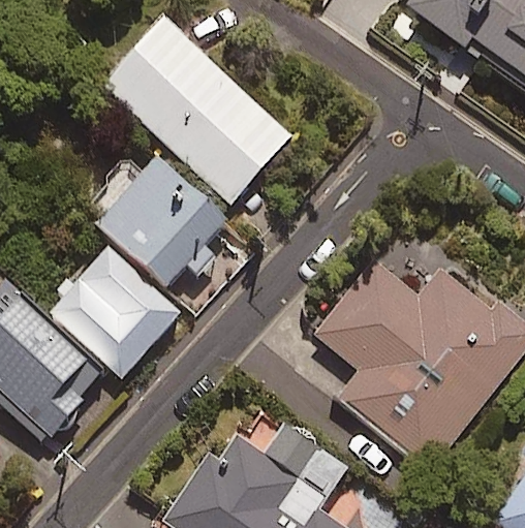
[(403,0),(524,81),(524,0),(403,0)]
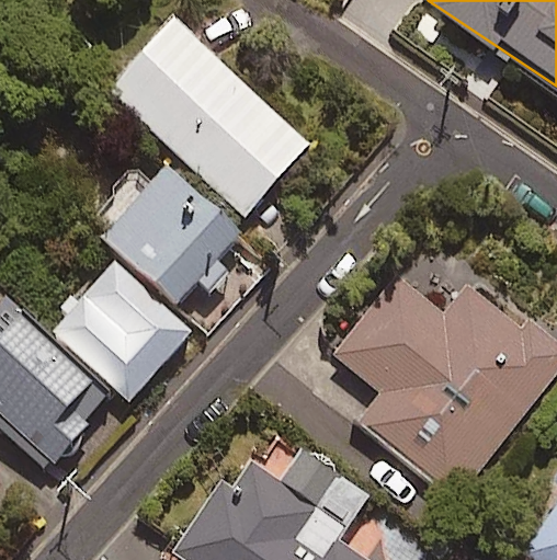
[(109,82),(245,212),(309,143),(172,14),(109,82)]
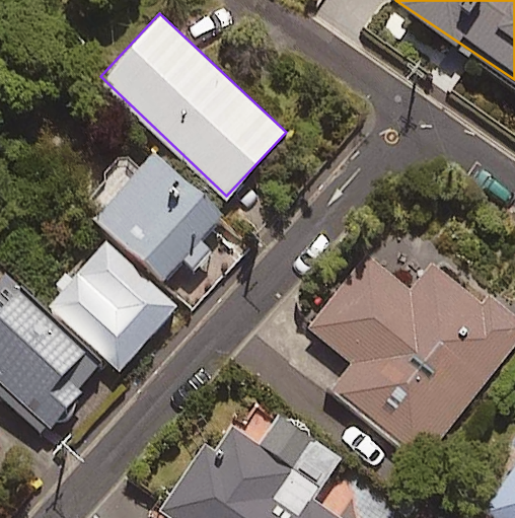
[(226,217),(152,148),(135,166),(120,152),(74,200),(161,282),(184,259),(196,270),(213,251),(203,241),(226,217)]
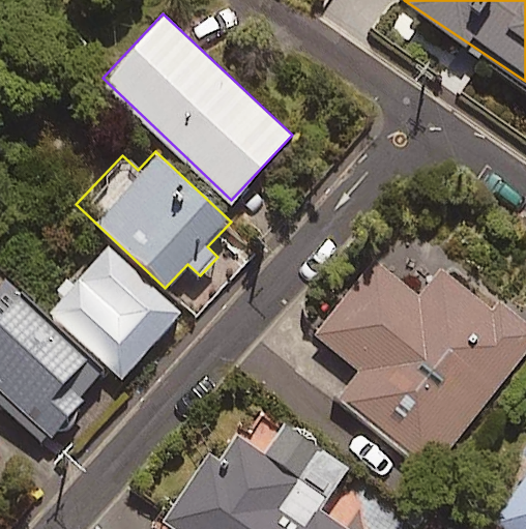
[(108,245),(48,310),(121,378),(181,314),(108,245)]
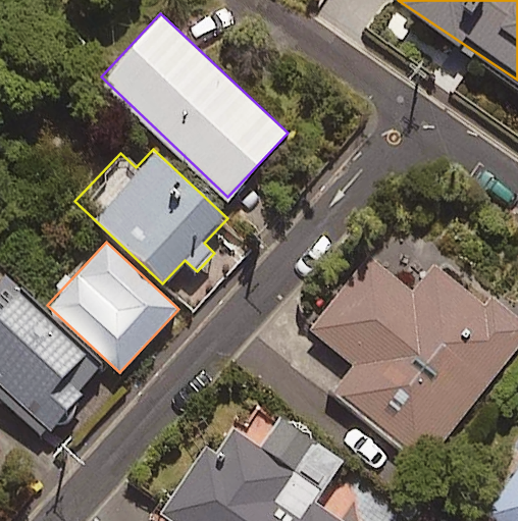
[(335,393),(424,467),(517,354),(517,310),(494,290),(484,301),(438,263),(413,294),(371,259),(313,328),(358,366),(335,393)]
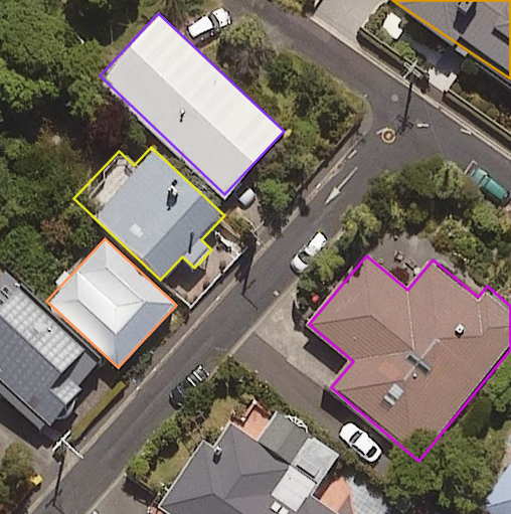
[(100,366),(2,275),(0,277),(0,380),(46,423),(100,366)]
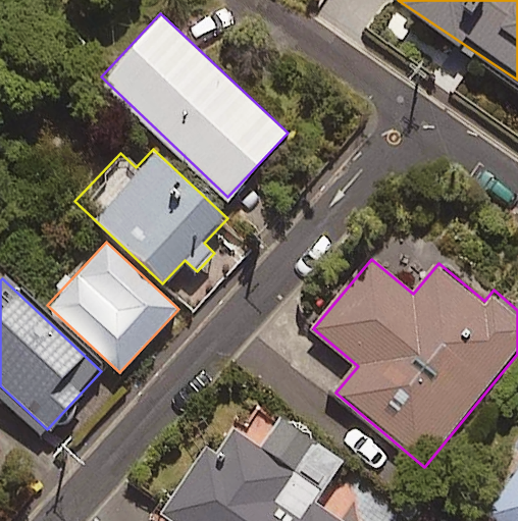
[(345,462),(283,417),(261,448),(228,424),(165,512),(177,520),(341,520),(315,503),(345,462)]
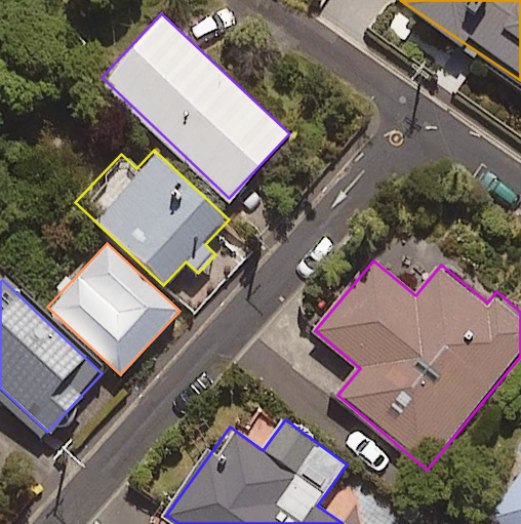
[(520,440),(508,460),(520,469),(488,519),(496,523),(520,523),(520,440)]
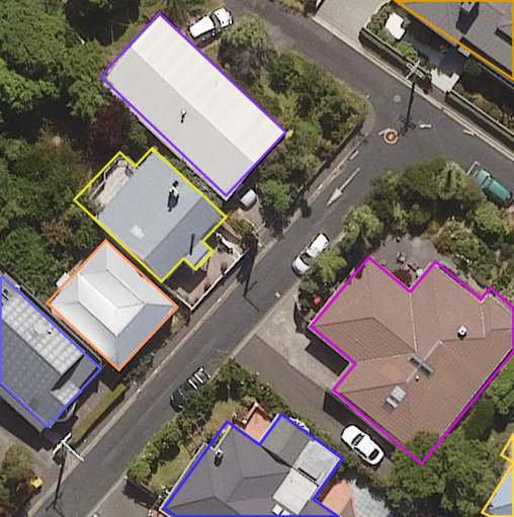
All buildings are outlined.
